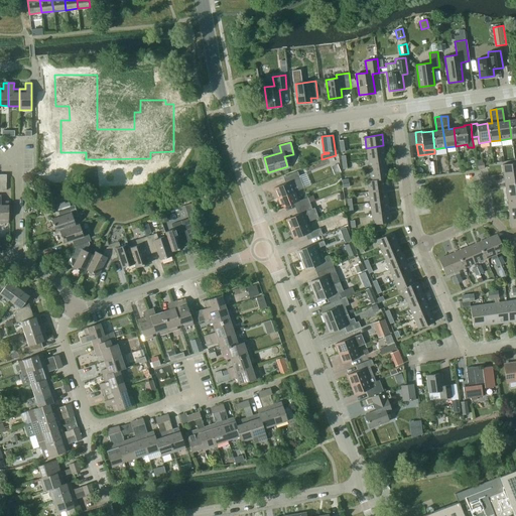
[(366,148),(368,158),(385,156),(383,145),(366,148)]
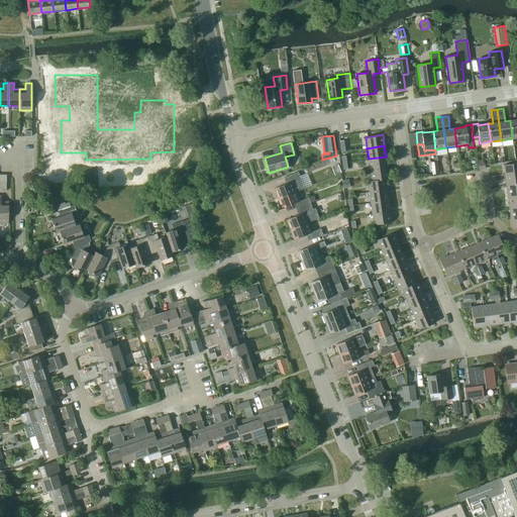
[(369,159),(370,170),(387,167),(386,157),(369,159)]
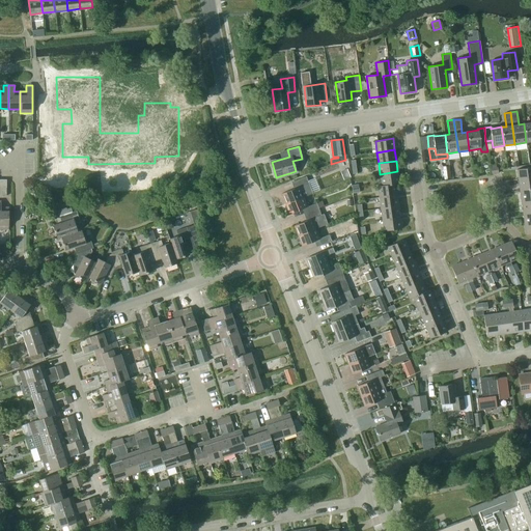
[(518,180),(530,177),(530,167),(516,169),(518,180)]
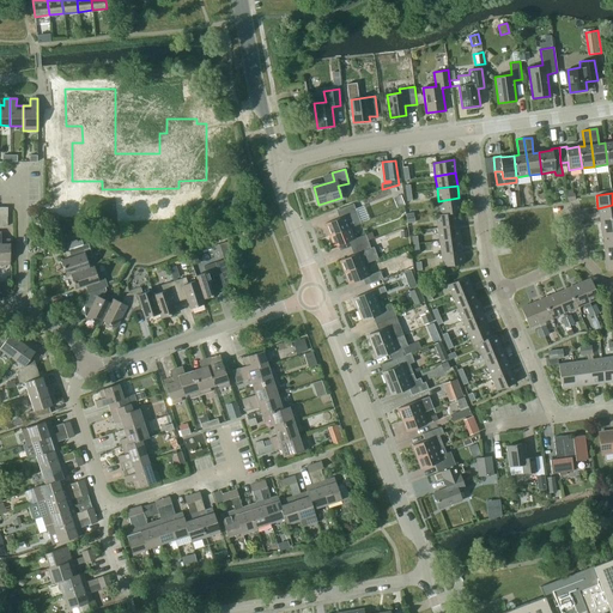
[(461,212),(459,198),(438,201),(441,213),(441,214),(456,212),(461,212)]
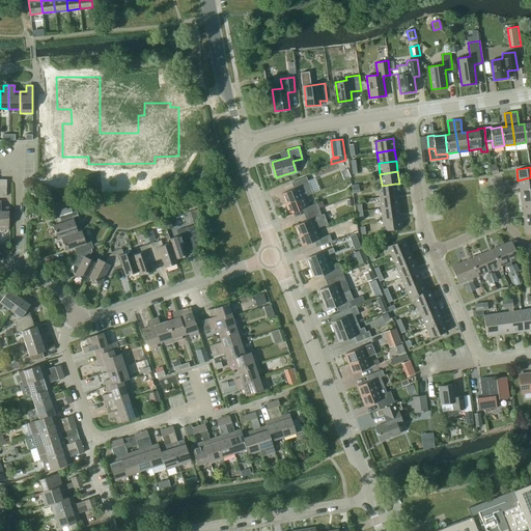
[(281,193),(285,203),(303,196),(303,197),(312,193),(306,176),(294,180),(296,188),(281,193)]
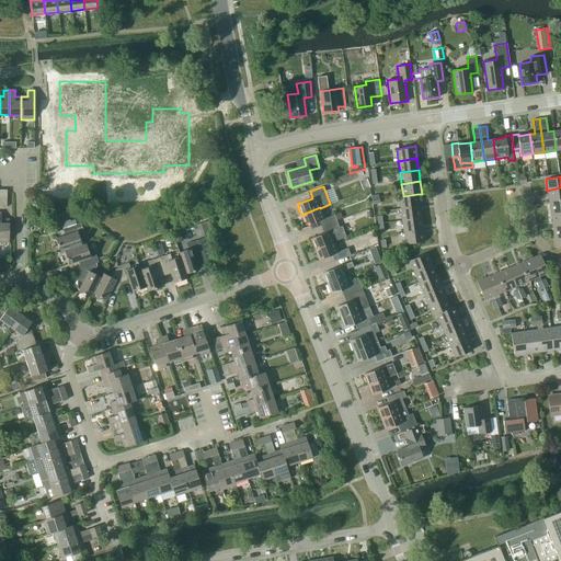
[(560,187),(547,191),(549,202),(560,199),(560,187)]
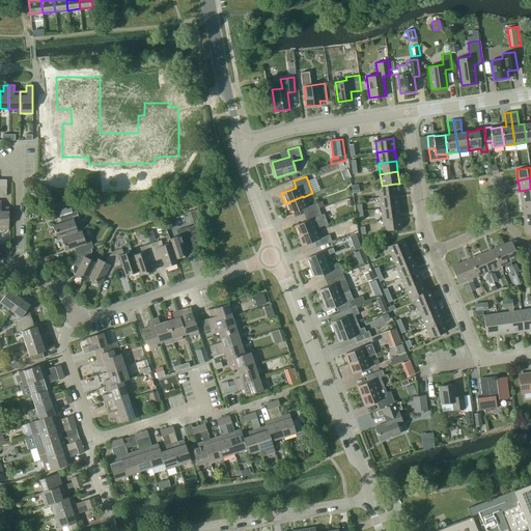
[(379,197),(396,195),(395,184),(382,186),(382,185),(378,186),(379,197)]
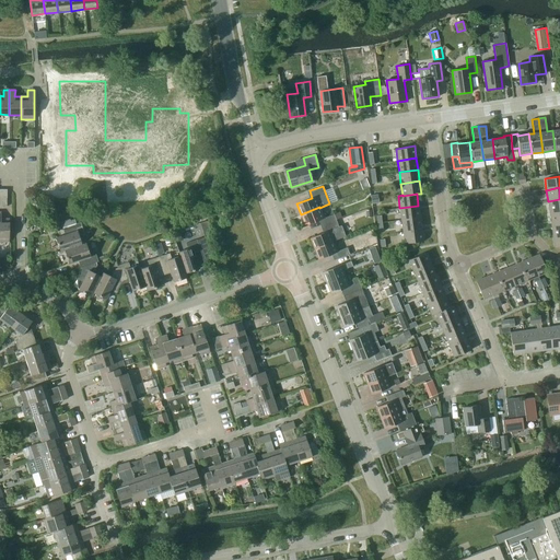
[(549,212),(559,211),(559,199),(548,201),(549,212)]
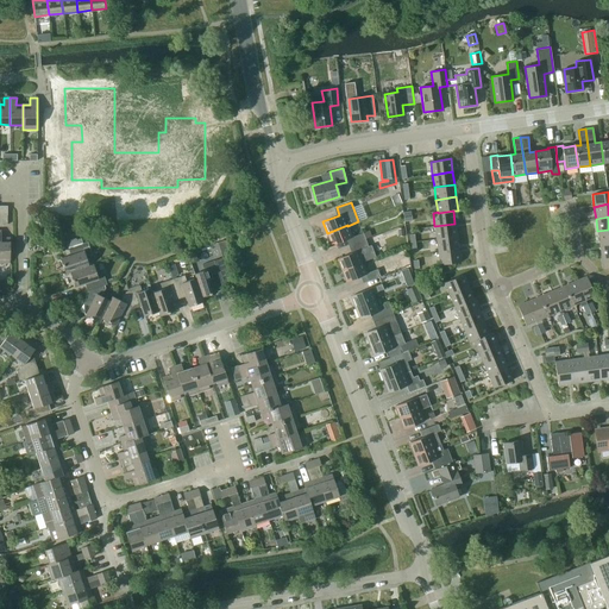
[(437,239),(457,236),(454,224),(434,226),(437,239)]
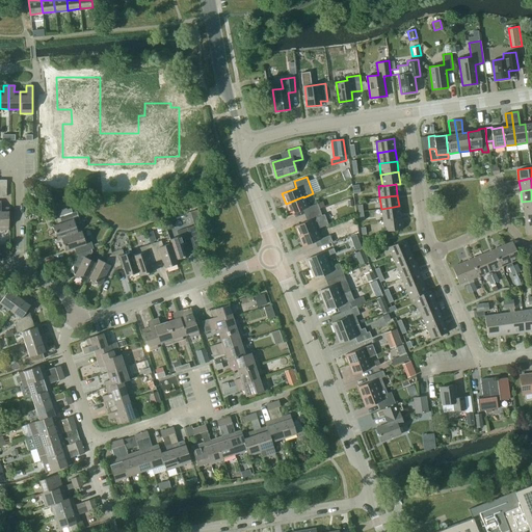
[(308,207),(303,197),(303,196),(286,204),(290,214),(304,208),(307,214),(319,209),(325,207),(322,201),(308,207)]
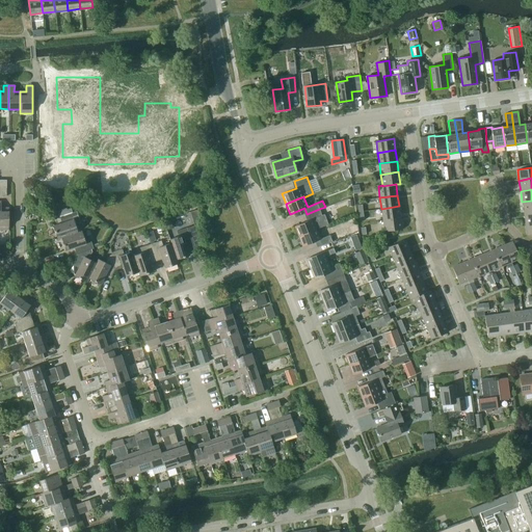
[(0,229),(8,230),(8,208),(1,208),(1,202),(0,201),(0,229)]
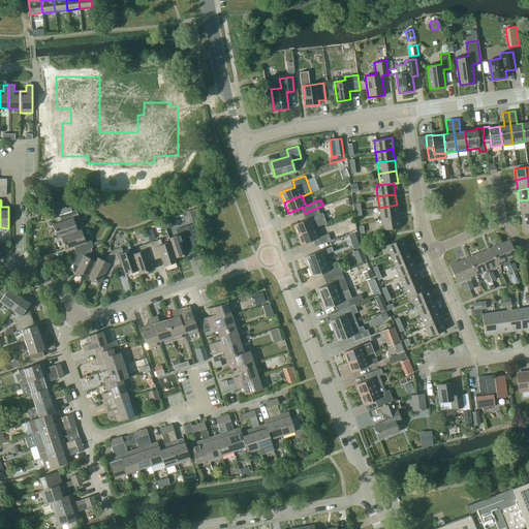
[(528,210),(528,199),(519,200),(521,212),(528,210)]
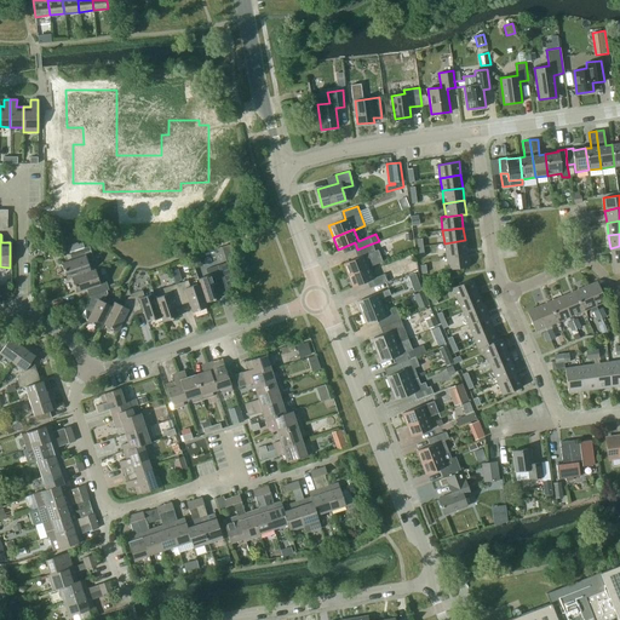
[(445,244),(446,257),(466,253),(465,240),(445,244)]
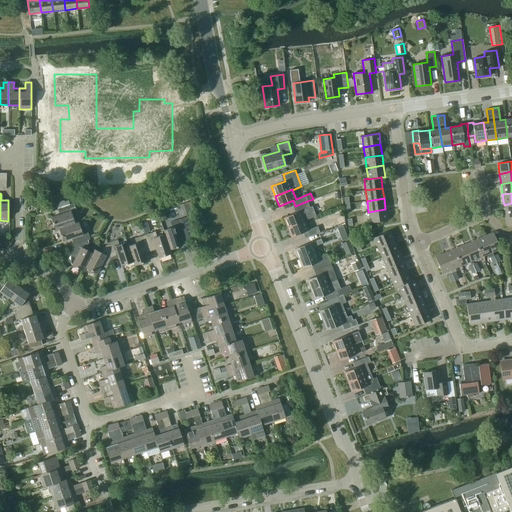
[(55,230),(59,228),(74,223),(72,215),(77,213),(73,203),(69,204),(68,200),(64,201),(63,200),(55,203),(59,214),(51,217),(55,230)]
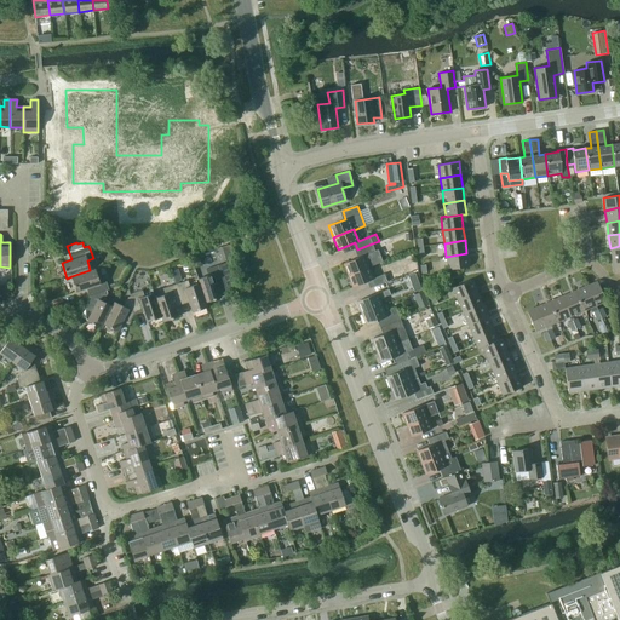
[(230,257),(236,254),(231,244),(225,246),(230,257)]
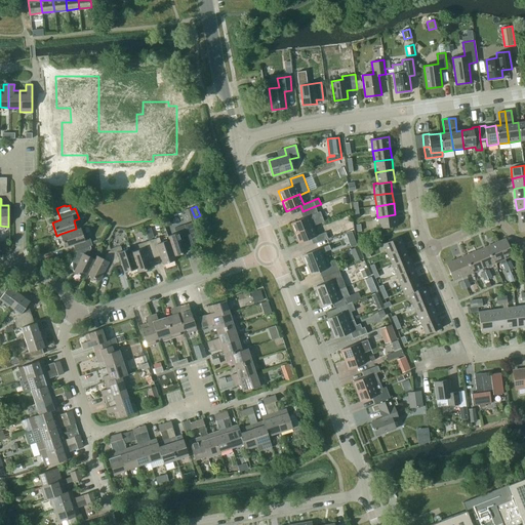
[(315,206),(303,211),(305,217),(290,223),(294,233),(312,226),(324,221),(320,211),(317,212),(315,206)]
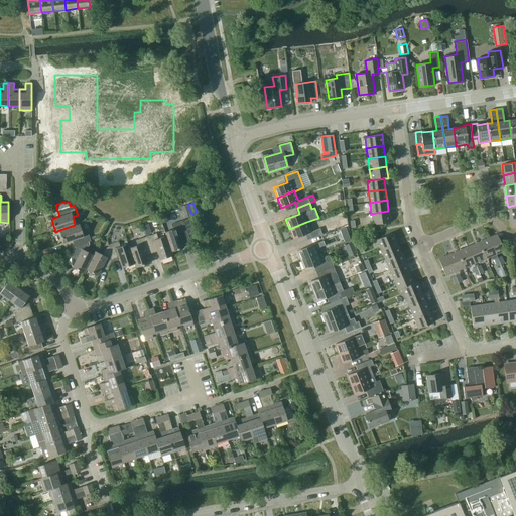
[(388,211),(371,214),(373,225),(390,222),(388,211)]
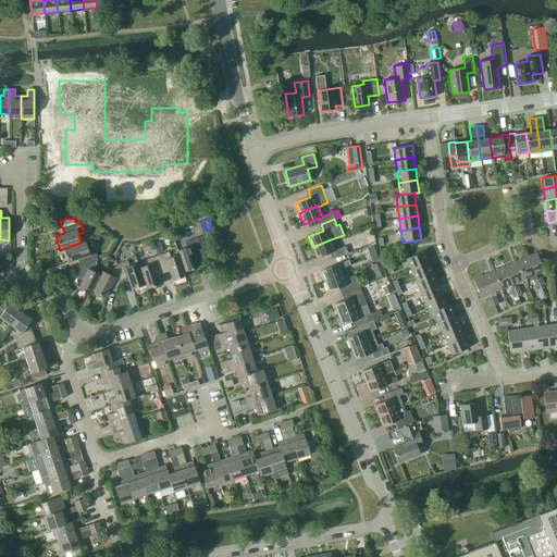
[(180,255),(185,271),(198,267),(195,258),(201,256),(196,238),(185,242),(186,247),(177,250),(180,255)]
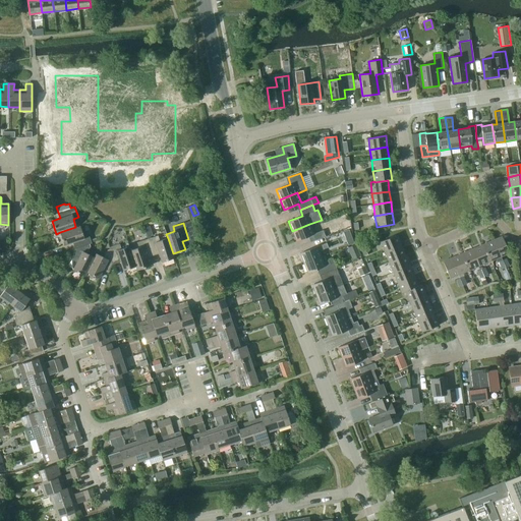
[(309,224),(292,231),(296,241),(308,236),(310,242),(325,236),(323,231),(313,234),(309,224)]
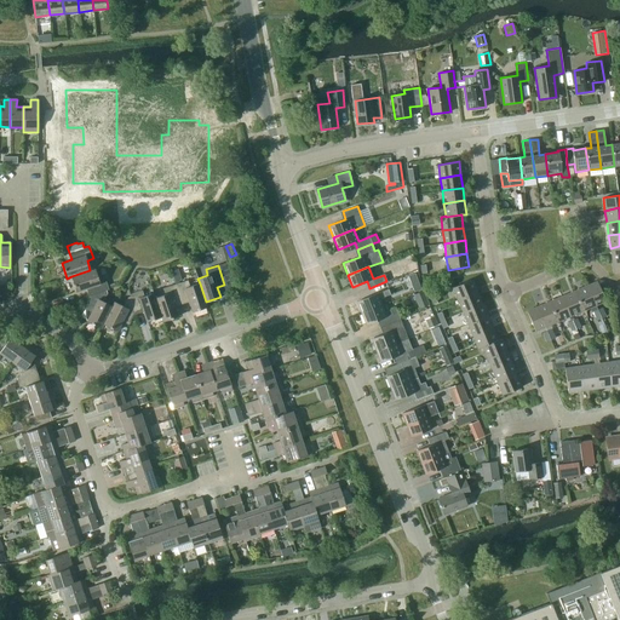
[(89,287),(91,294),(105,290),(108,290),(104,276),(98,279),(95,269),(90,270),(72,276),(76,292),(89,287)]
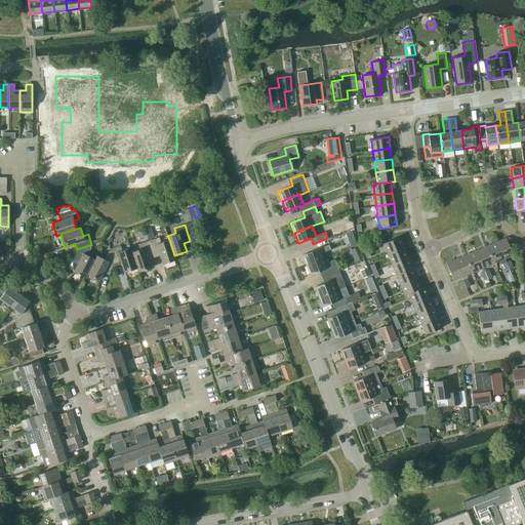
[(154,237),(151,228),(145,230),(148,238),(154,237)]
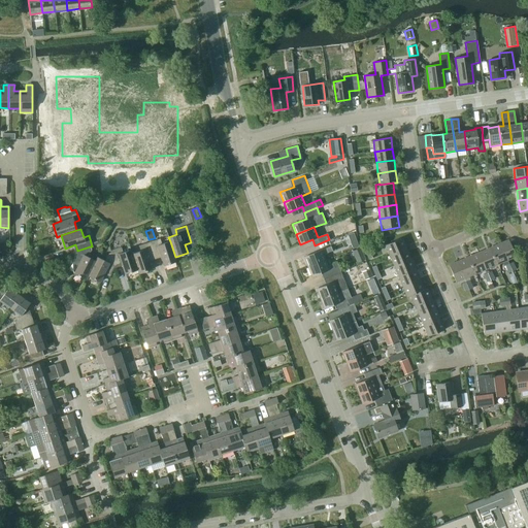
[(132,254),(137,269),(138,273),(152,269),(149,261),(155,259),(150,241),(147,237),(144,239),(145,243),(138,245),(140,251),(132,254)]
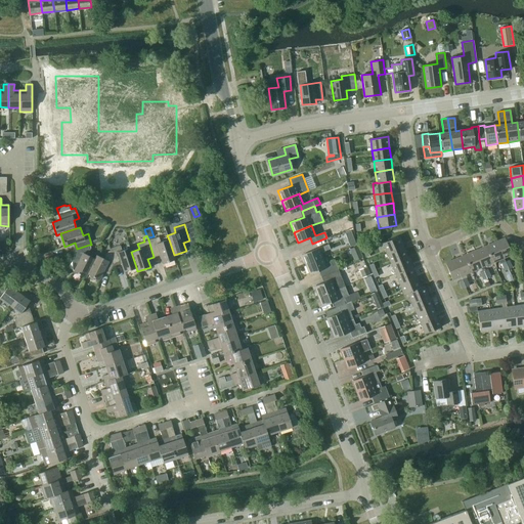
[(159,236),(148,239),(154,257),(160,255),(162,263),(175,259),(174,255),(169,239),(160,242),(159,236)]
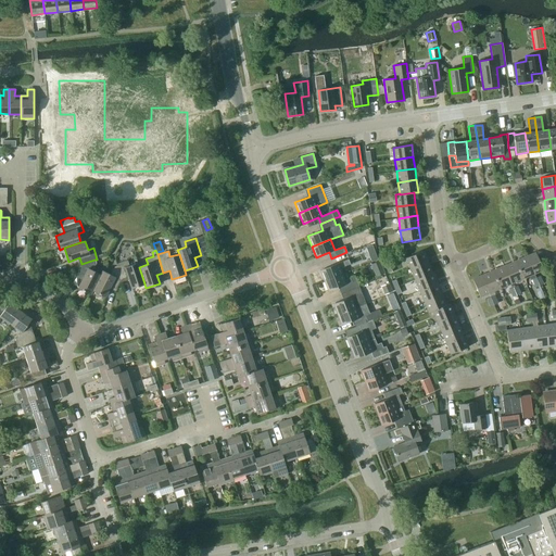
[(405,258),(411,269),(428,262),(422,251),(405,258)]
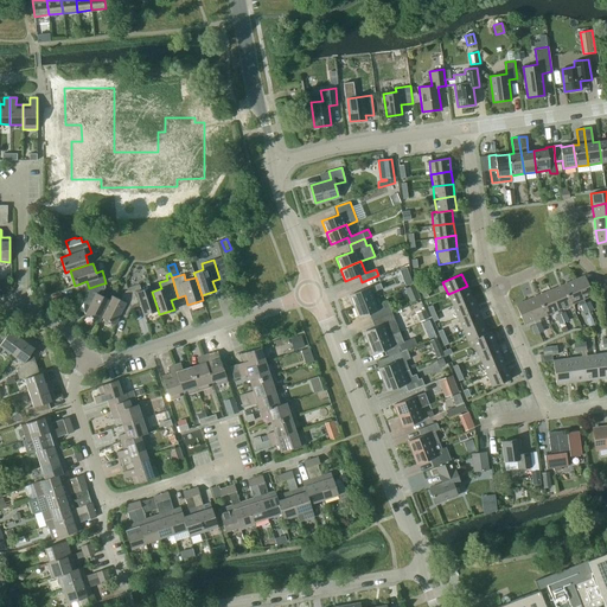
[(573,280),(581,300),(593,295),(585,275),(573,280)]
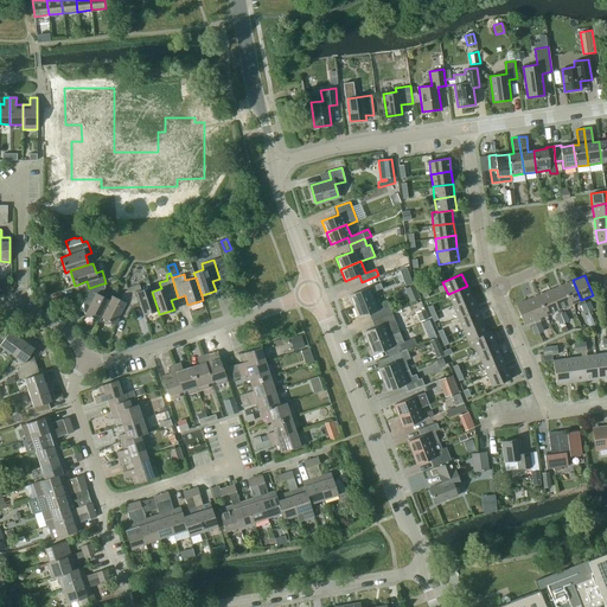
[(569,305),(581,300),(573,280),(561,285),(569,305)]
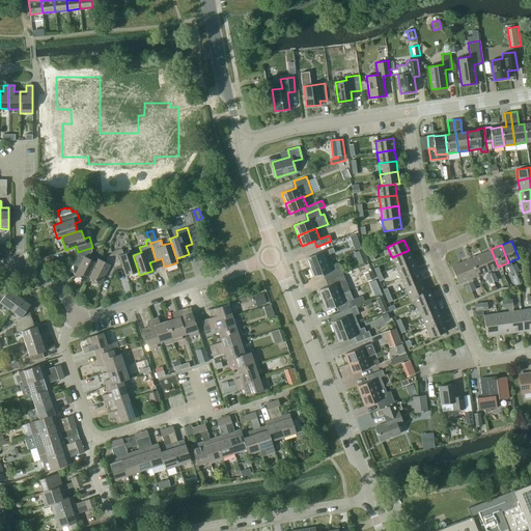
[(91,251),(90,248),(78,252),(73,263),(78,267),(74,275),(86,281),(88,277),(95,261),(88,258),(91,251)]
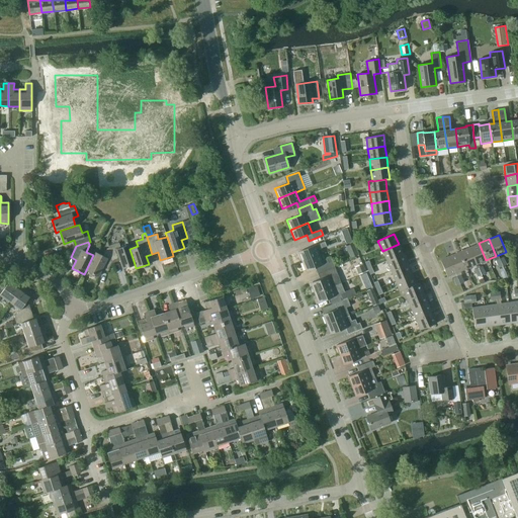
[(109,248),(113,260),(119,258),(122,268),(135,264),(130,249),(128,245),(120,247),(118,242),(108,246),(108,248),(109,248)]
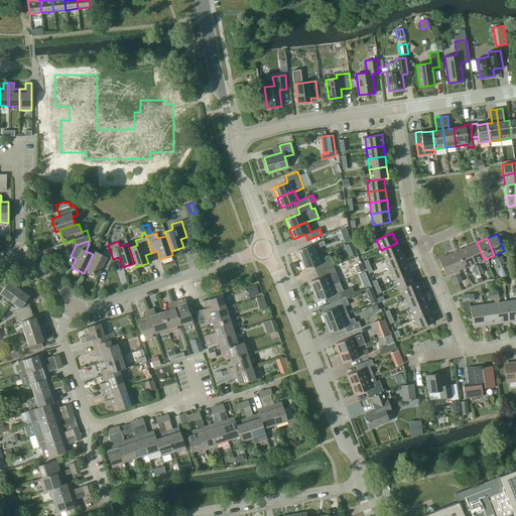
[(475,263),(484,259),(477,242),(468,246),(475,263)]
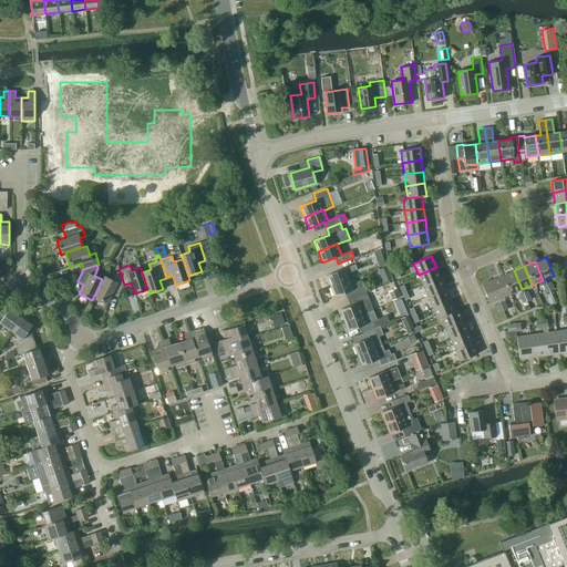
[(393,279),(388,267),(378,270),(383,282),(393,279)]
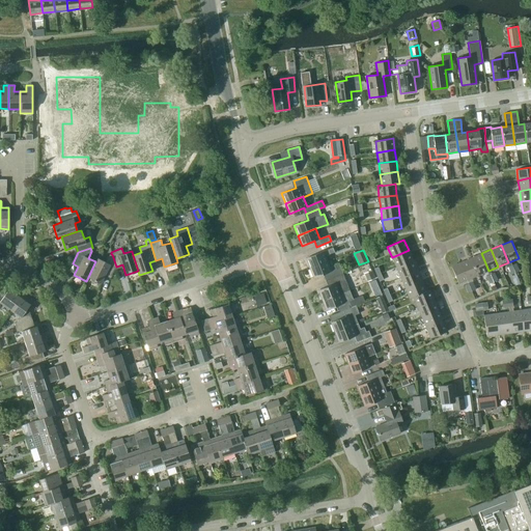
[(392,257),(396,268),(413,260),(409,250),(392,257)]
